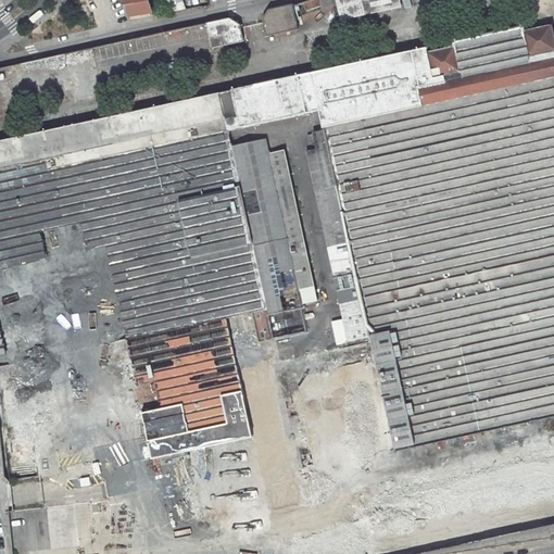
[(121,0),(125,14),(151,11),(147,0),(121,0)]
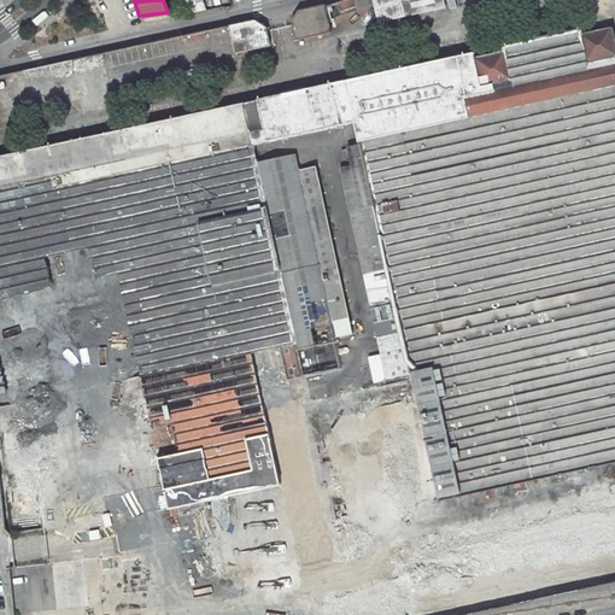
[(294,39),(329,31),(322,3),(297,9),(290,21),(294,39)]
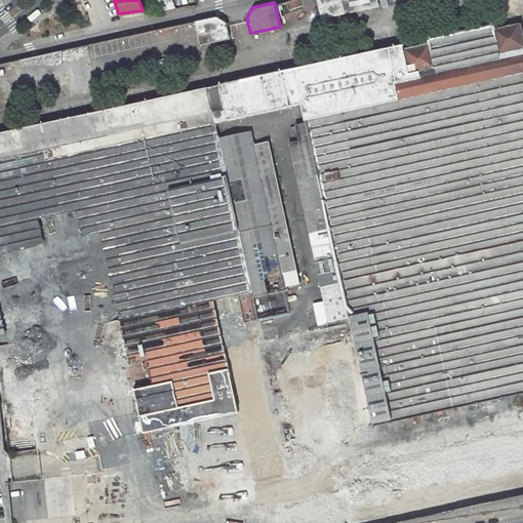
[(199,44),(229,37),(225,22),(214,15),(193,21),(199,44)]
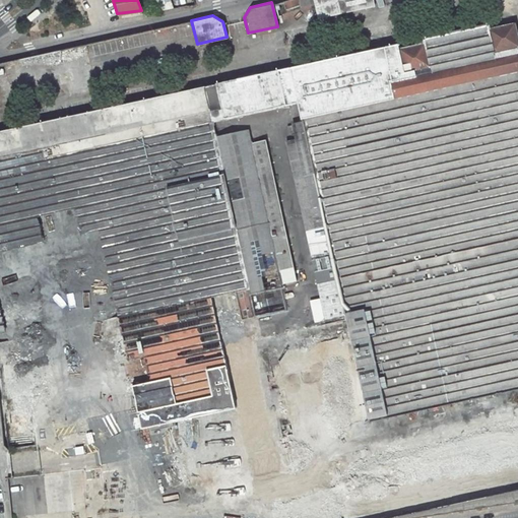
[(404,73),(390,76),(394,96),(517,70),(517,41),(514,22),(489,27),(488,23),(423,38),(423,42),(398,47),(404,73)]
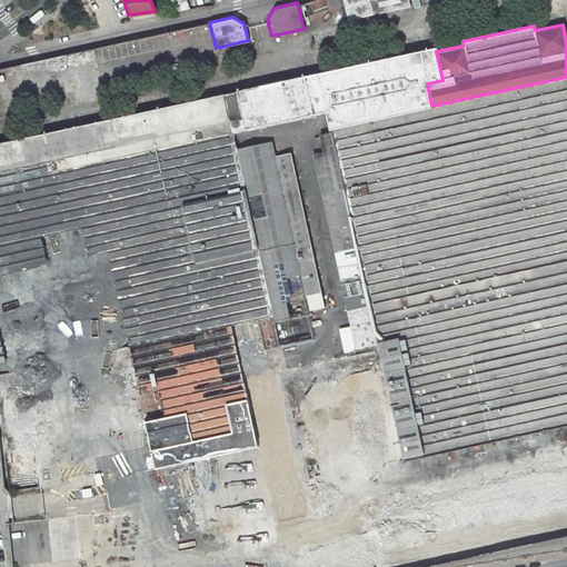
[(435,47),(317,73),(325,111),(329,129),(431,106),(427,83),(443,80),(436,51),(435,47)]
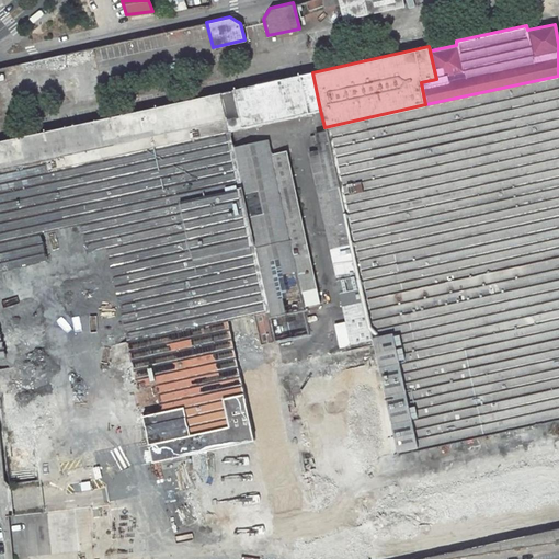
[(312,72),(232,89),(240,127),(320,110),(312,72)]
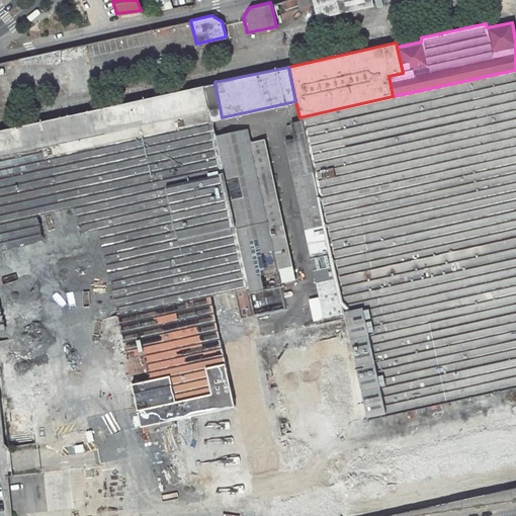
[(515,126),(491,133),(500,177),(515,173),(515,126)]
